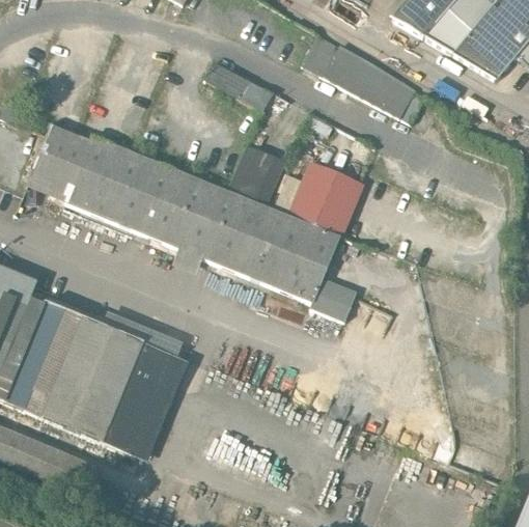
[(164,0),(201,21),(211,0),(164,0)]
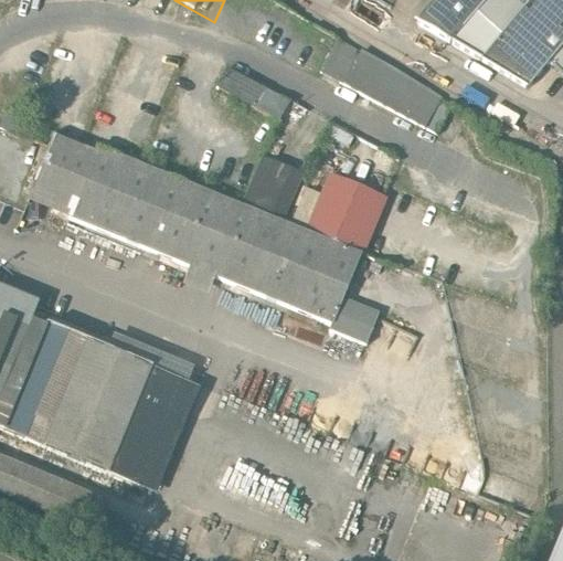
[(439,0),(437,2),(427,13),(418,24),(452,44),(490,0),(439,0)]
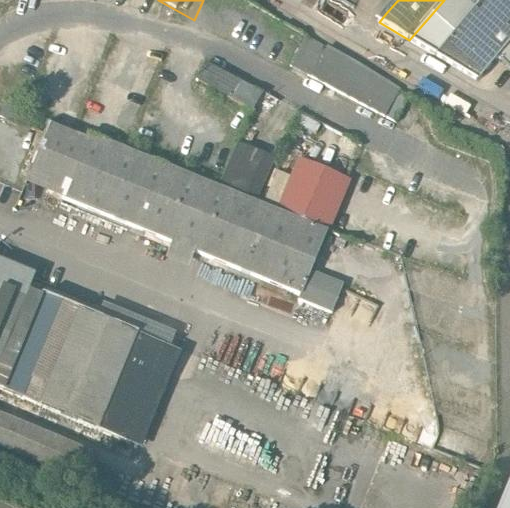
[(487,0),(486,1),(485,0),(444,0),(409,40),(478,81),(503,53),(509,45),(509,0),(487,0)]
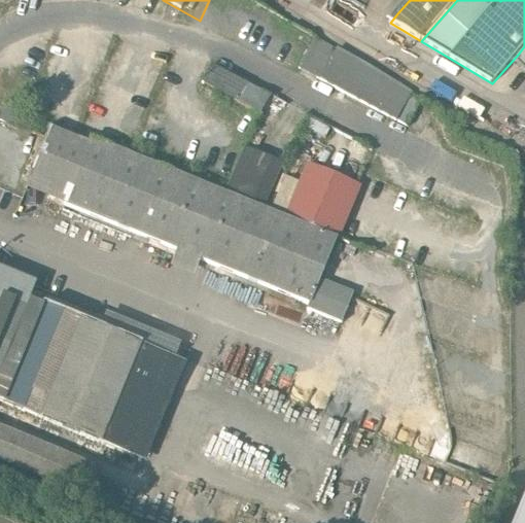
[(409,124),(422,99),(315,35),(299,66),(409,124)]
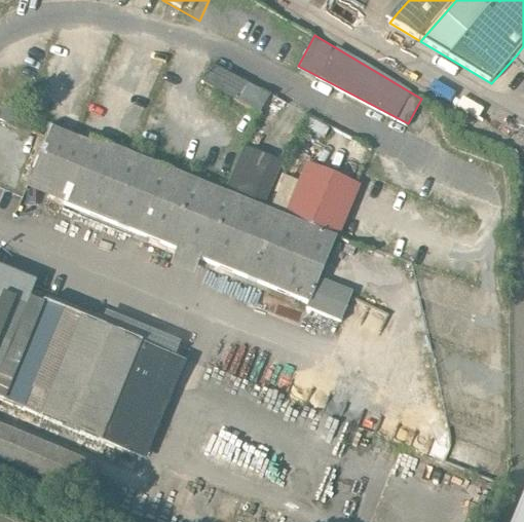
[(270,94),(211,62),(200,80),(261,111),(270,94)]
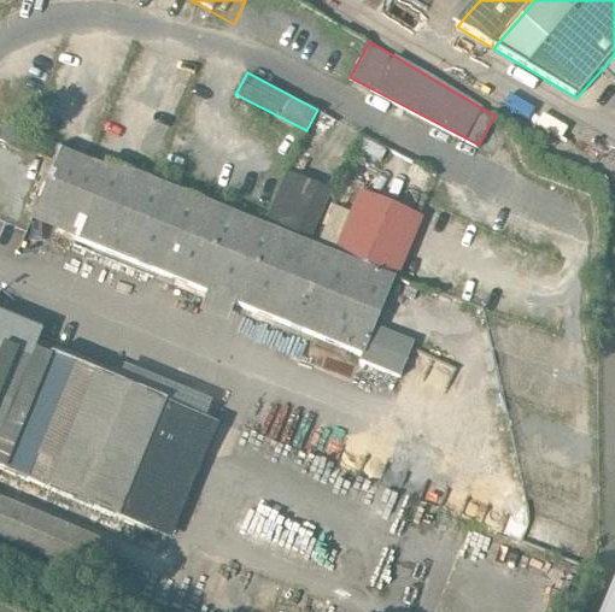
[(0,135),(35,148),(41,129),(7,115),(0,131),(0,135)]
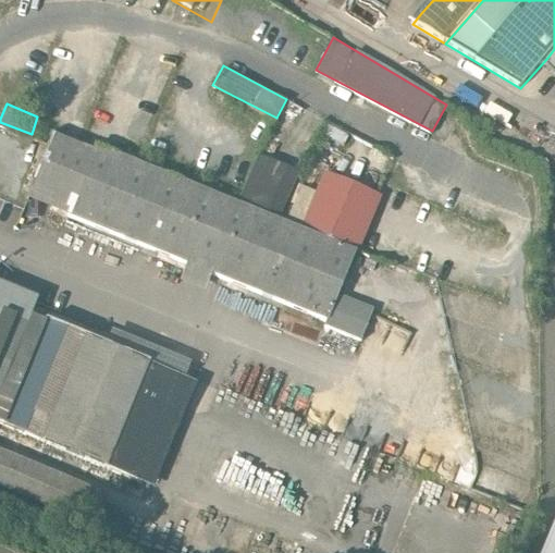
[(94,149),(53,133),(47,147),(28,193),(186,258),(179,275),(206,286),(213,269),(328,316),(325,321),(361,336),(375,306),(340,291),(357,248),(303,225),(280,217),(239,199),(97,140),(94,149)]
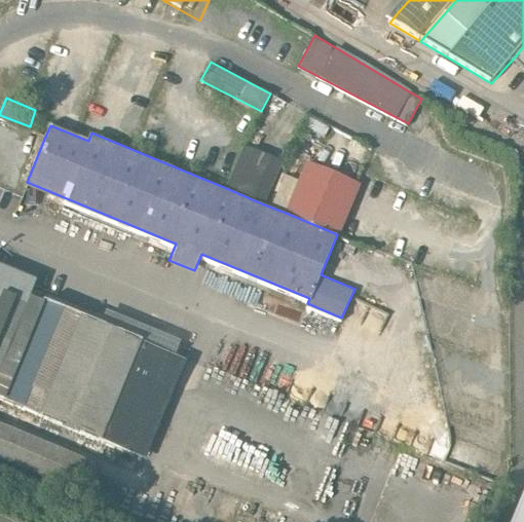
[(244,146),(226,188),(264,204),(282,161),(244,146)]
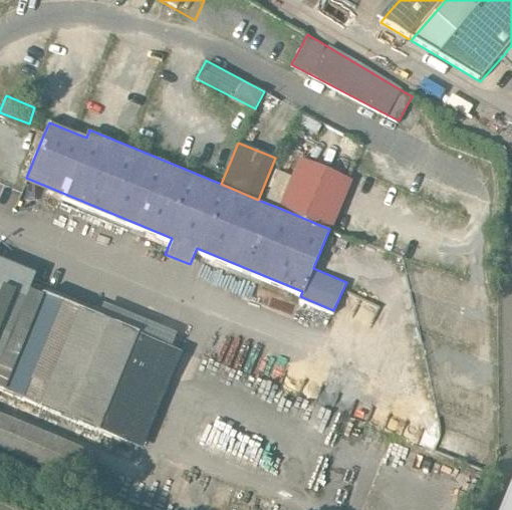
[(300,159),(279,208),(329,229),(349,179),(300,159)]
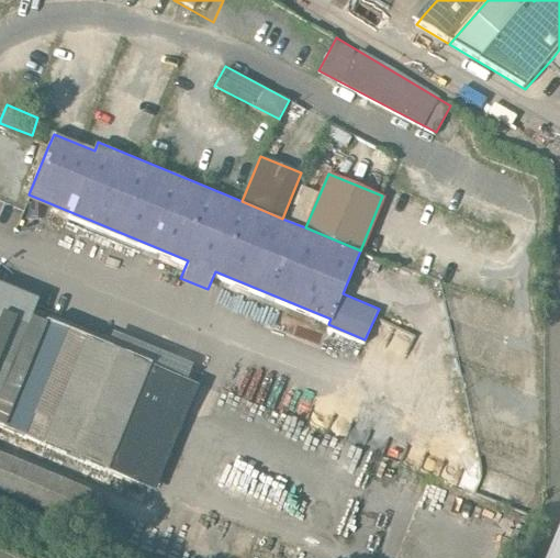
[(0,483),(132,537),(145,504),(0,444),(0,419),(158,482),(200,379),(188,375),(110,342),(34,311),(40,293),(0,277),(0,483)]
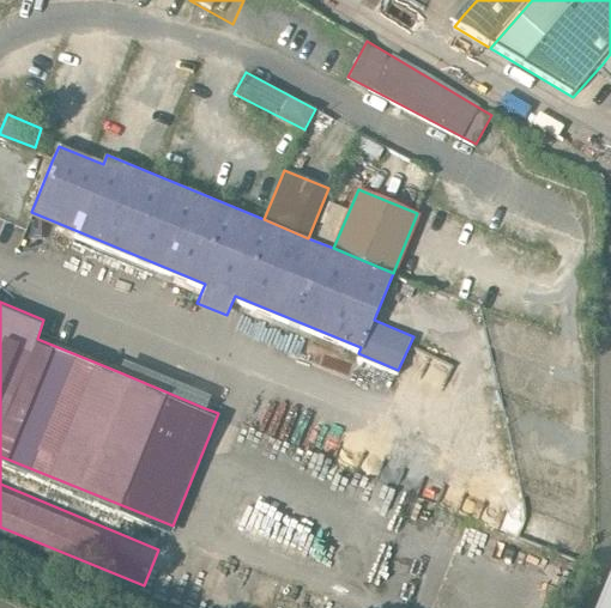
[(127,354),(120,372),(205,408),(213,390),(127,354)]
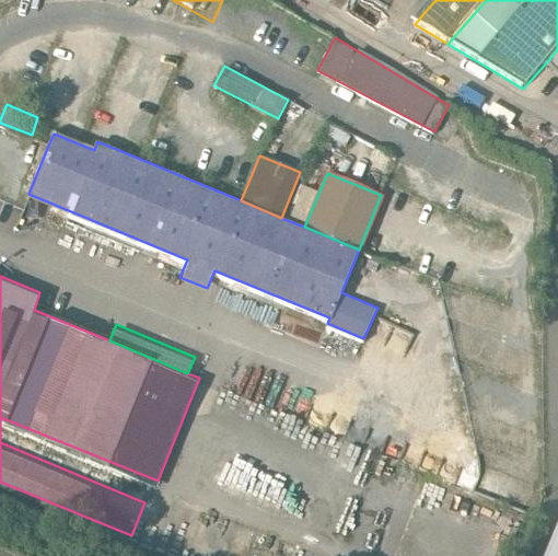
[(557,535),(548,555),(557,555),(557,535)]
